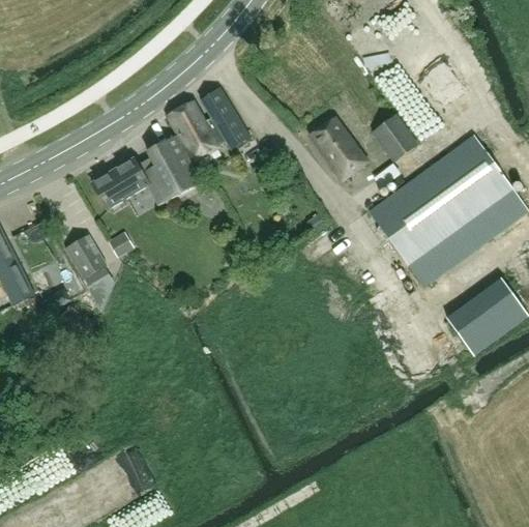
[(327,0),(336,9),(346,0),(327,0)]
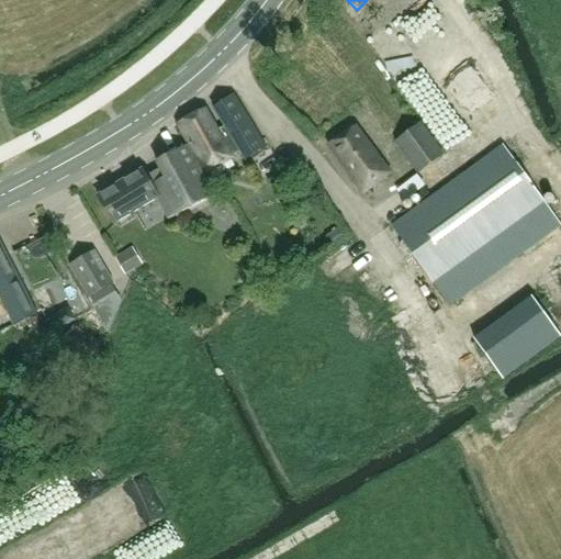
[(403,0),(470,101),(504,79),(451,0),(403,0)]
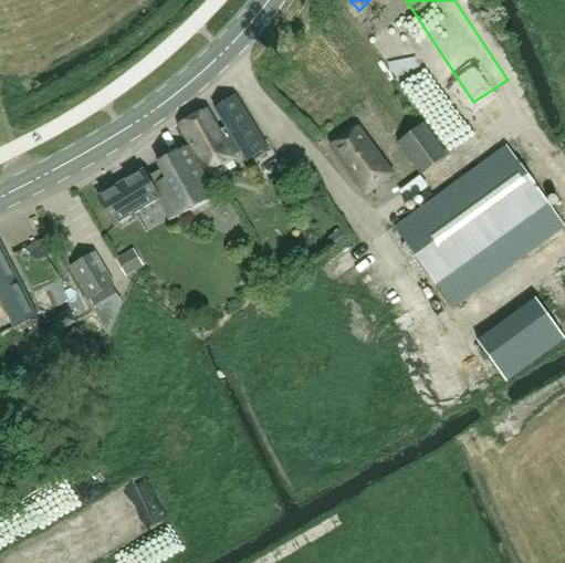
[(247,158),(269,144),(237,91),(213,104),(247,158)]
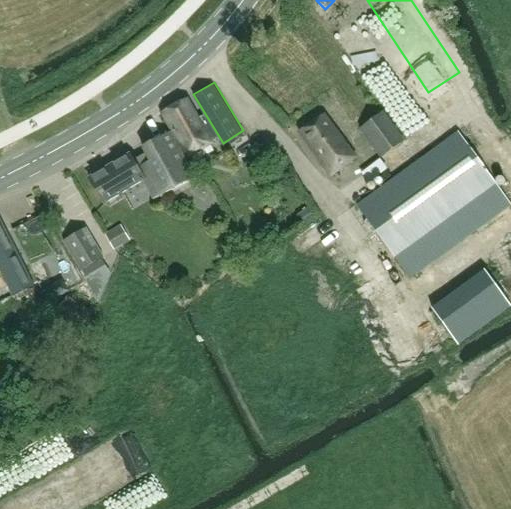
[(188,155),(213,140),(188,95),(163,110),(188,155)]
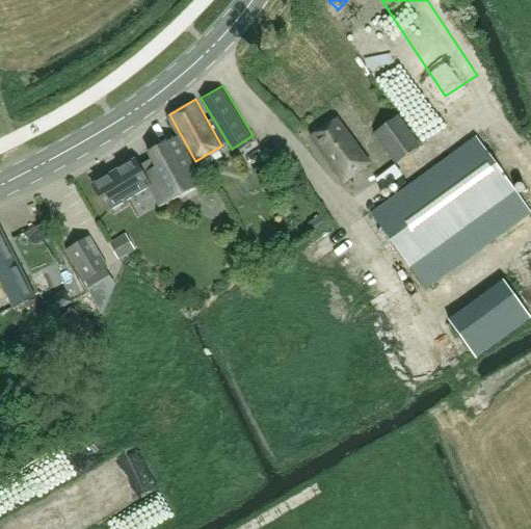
[(399,112),(373,131),(396,162),(420,143),(399,112)]
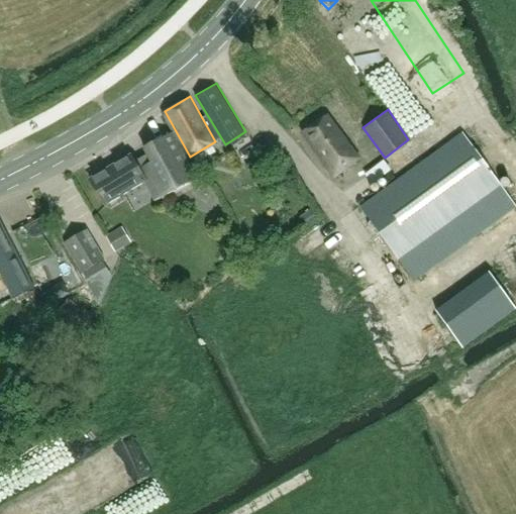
[(335,175),(360,158),(351,144),(327,112),(304,129),(335,175)]
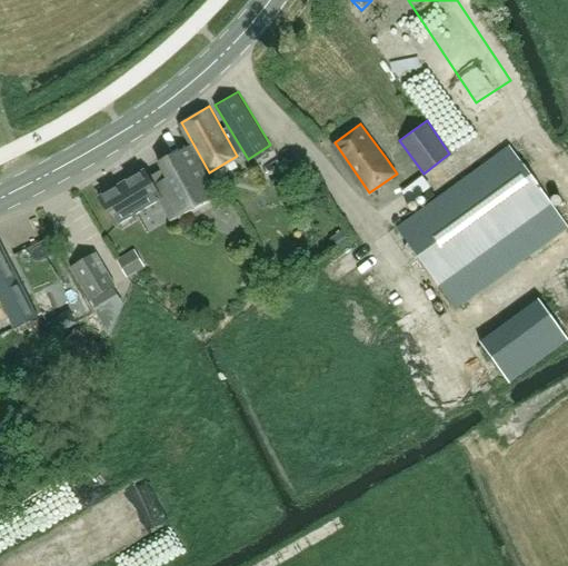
[(509,144),(396,227),(455,307),(567,226),(567,224),(509,144)]
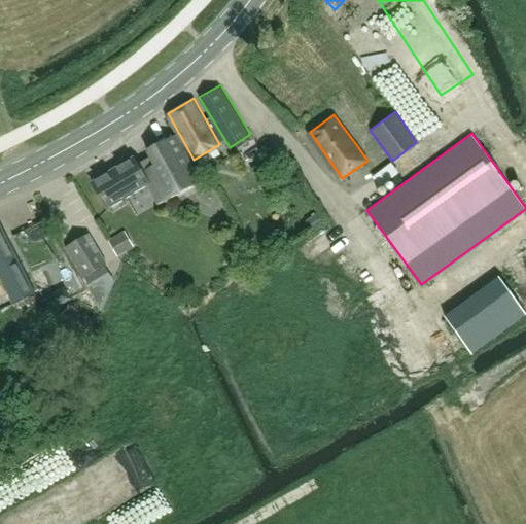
[(108,207),(153,179),(165,199),(201,180),(176,134),(147,148),(151,158),(138,164),(133,155),(92,180),(108,207)]
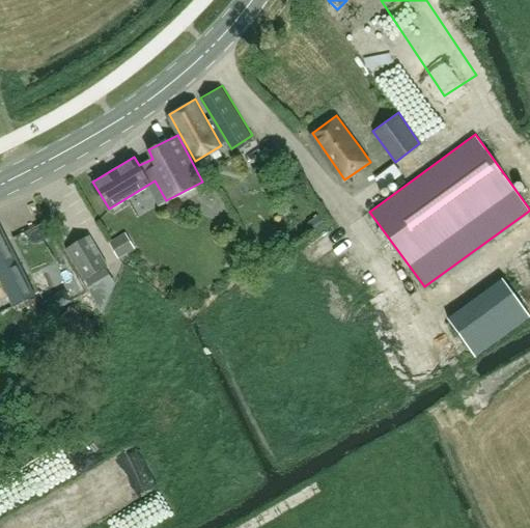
[(394,162),(375,177),(383,187),(402,172),(394,162)]
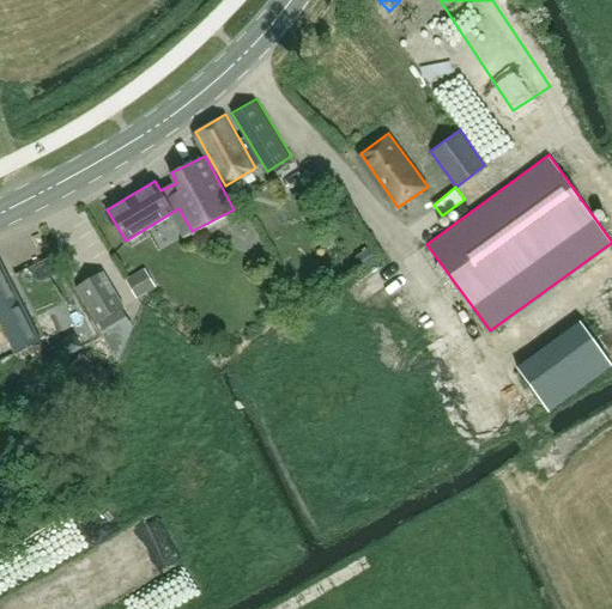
[(34,341),(41,338),(0,256),(0,320),(16,351),(34,341)]
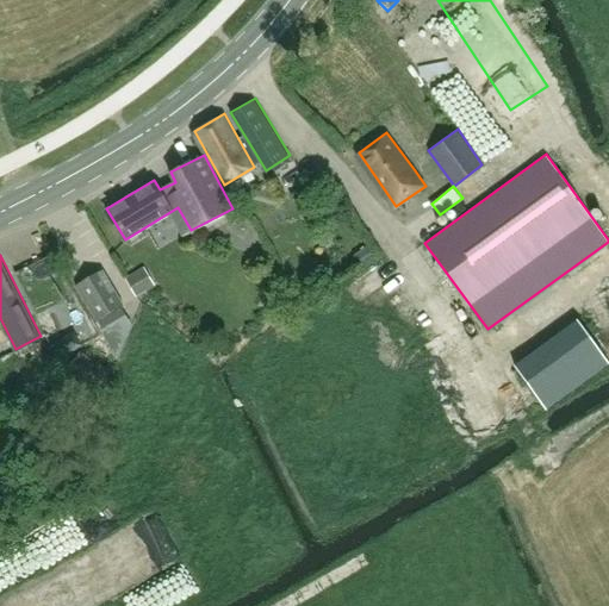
[(124,304),(104,268),(78,285),(99,318),(124,304)]
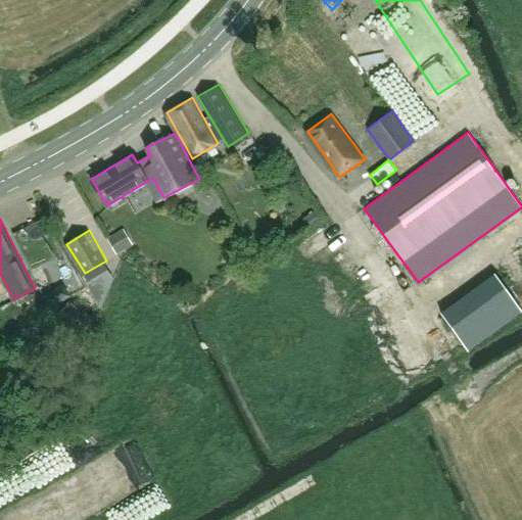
[(495,273),(441,313),(469,349),(521,311),(521,309),(495,273)]
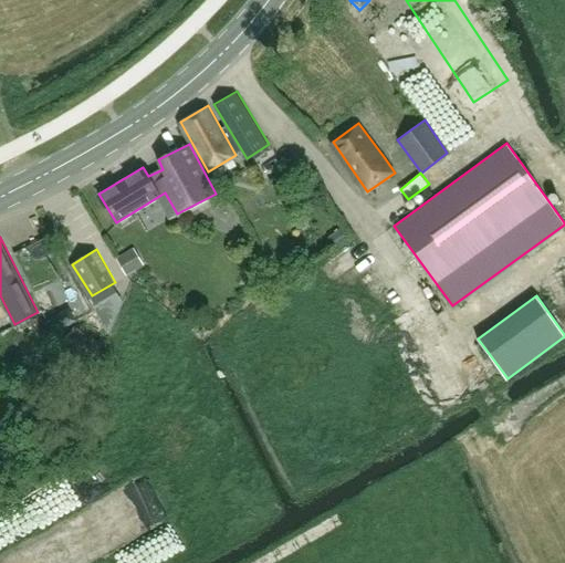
[(0,562),(55,562),(171,503),(155,471),(0,550),(0,562)]
